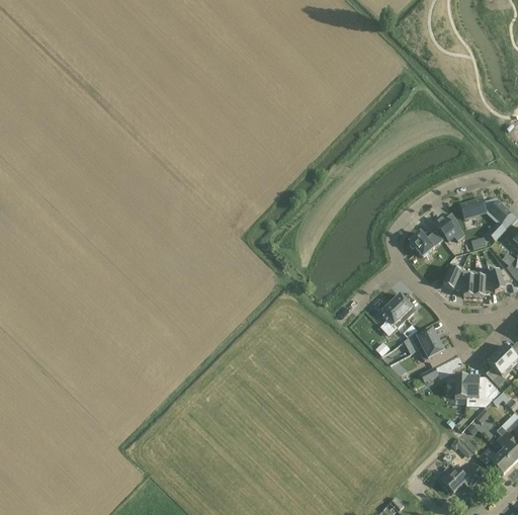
[(482,197),(460,204),(464,219),(485,212),(489,211),(501,223),(511,212),(498,200),(497,201),(496,200),(484,203),(483,201),(482,197)]
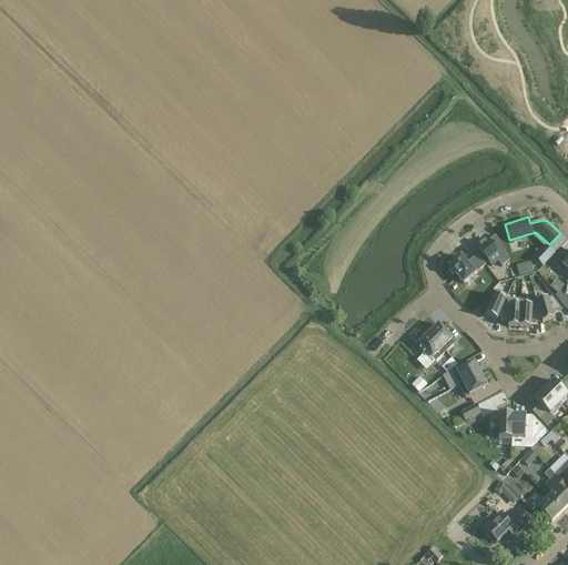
[(479,236),(474,241),(476,243),(475,243),(492,264),(500,256),(495,246),(485,235),(480,239),(479,236)]
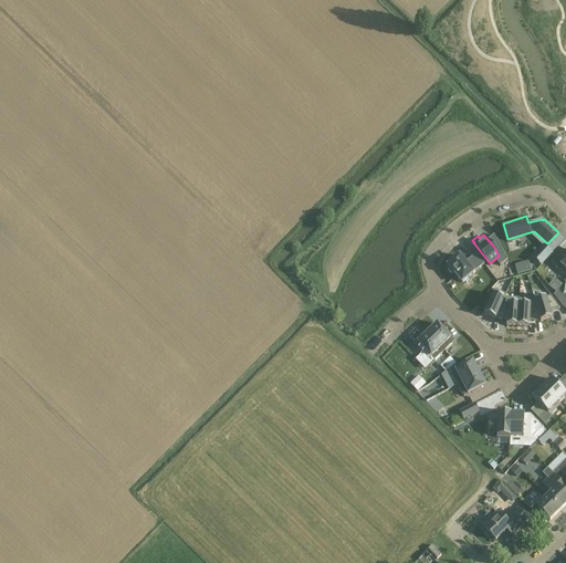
[(533,254),(541,262),(552,251),(544,243),(543,244),(533,254)]
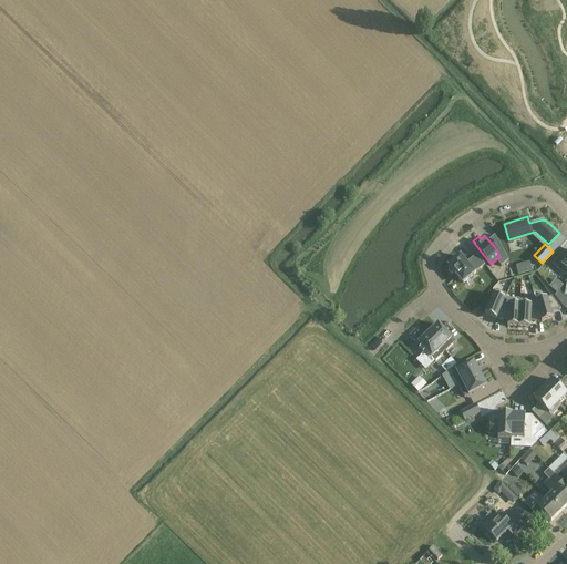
[(566,249),(565,248),(554,262),(566,274),(566,249)]
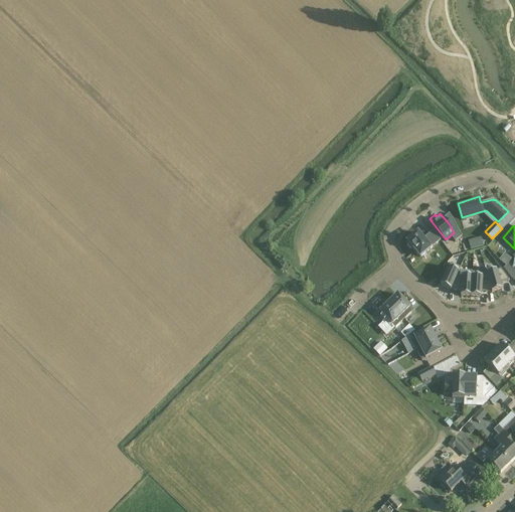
[(430,228),(421,234),(416,228),(405,237),(407,239),(405,240),(408,244),(410,242),(418,252),(437,237),(430,228)]
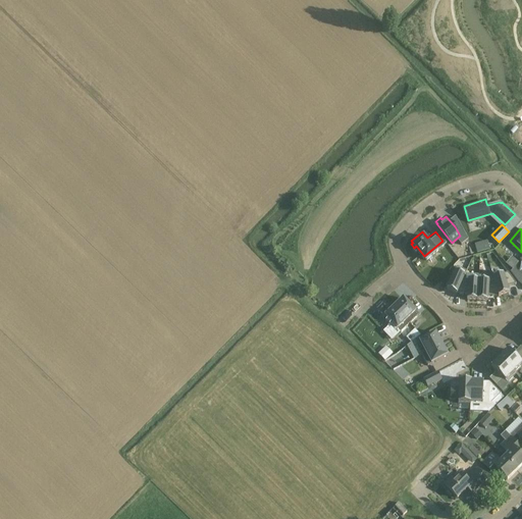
[(438,266),(446,271),(459,257),(453,251),(438,266)]
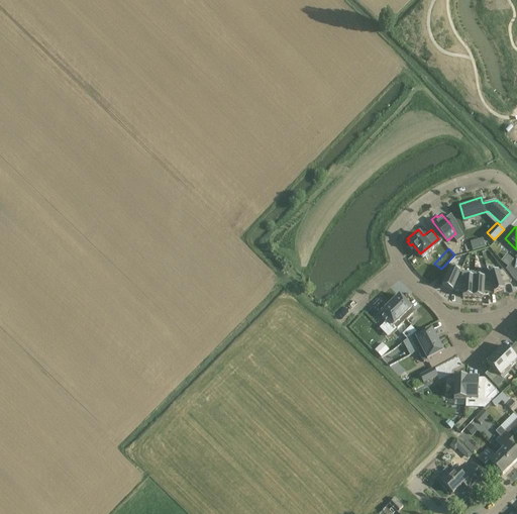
[(501,259),(508,264),(513,255),(506,250),(501,259)]
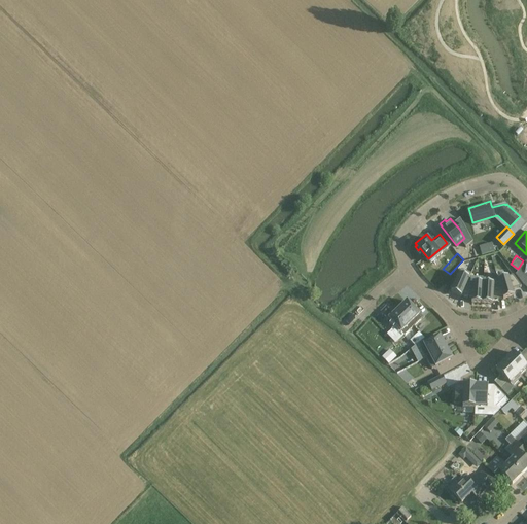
[(510,271),(494,276),(500,294),(501,295),(512,291),(507,283),(517,280),(510,271)]
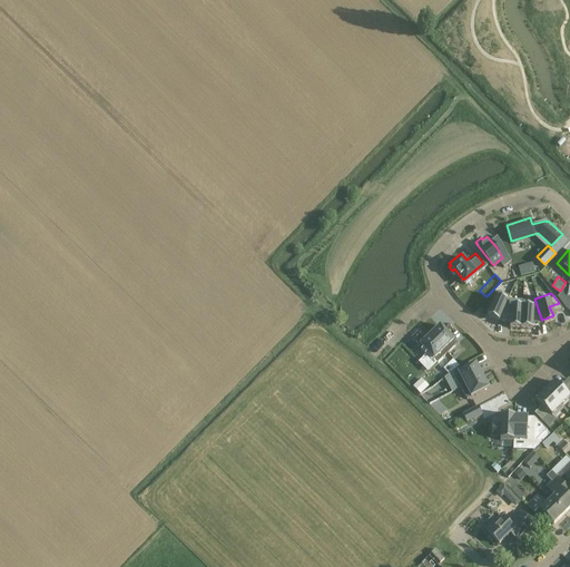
[(526,304),(518,304),(519,326),(531,326),(530,320),(541,319),(534,299),(532,294),(526,294),(526,304)]
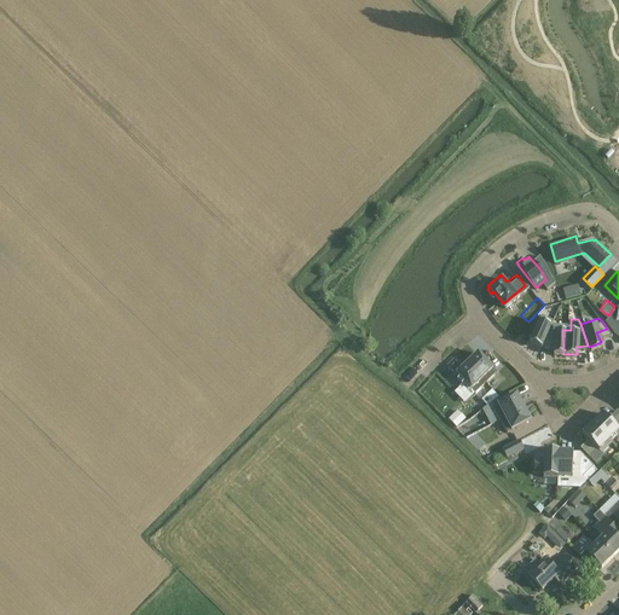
[(545,326),(539,348),(551,348),(551,355),(563,354),(562,330),(555,331),(555,320),(547,320),(545,326)]
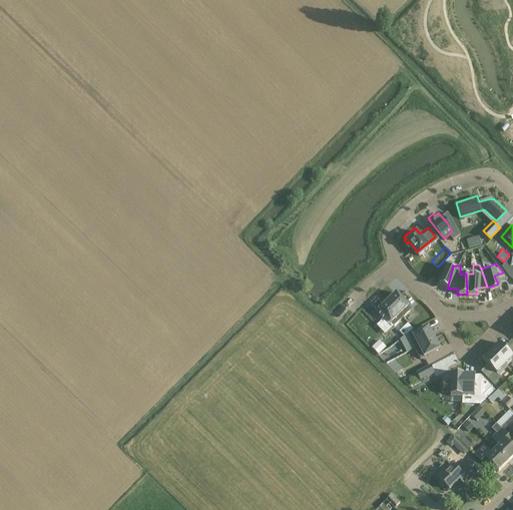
[(442,268),(436,287),(447,290),(447,289),(452,271),(442,268)]
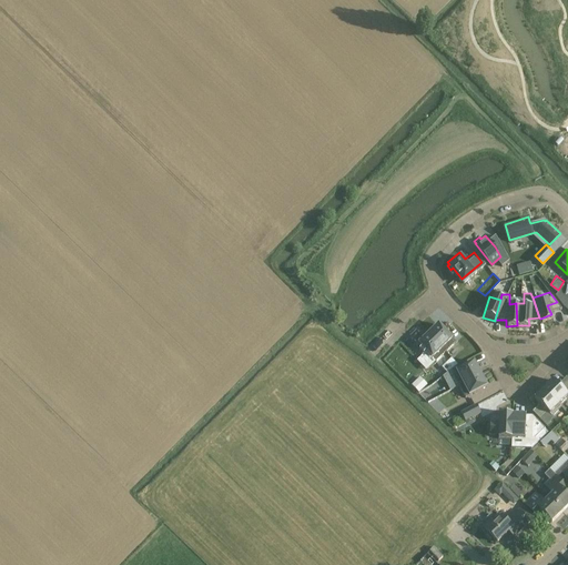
[(455,340),(438,322),(437,323),(436,322),(432,326),(433,328),(429,331),(428,332),(446,350),(455,340)]
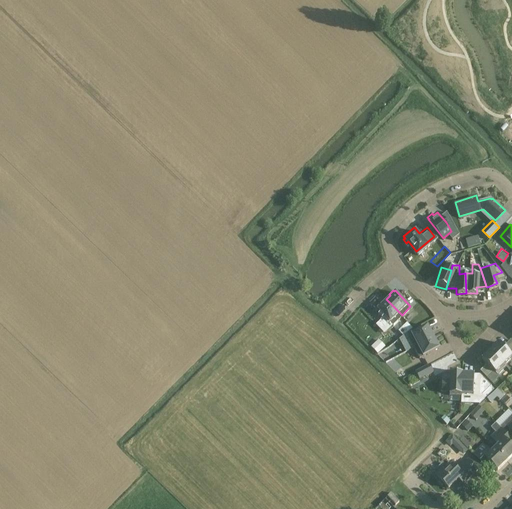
[(379,291),(370,296),(375,304),(384,299),(379,291)]
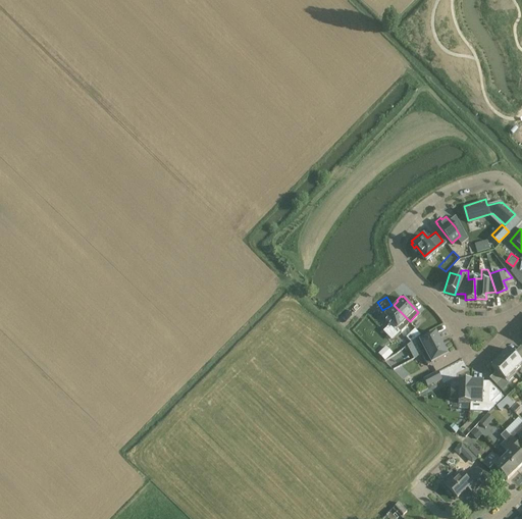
[(401,329),(410,321),(394,305),(393,306),(389,309),(388,307),(384,311),(385,313),(384,314),(401,329)]
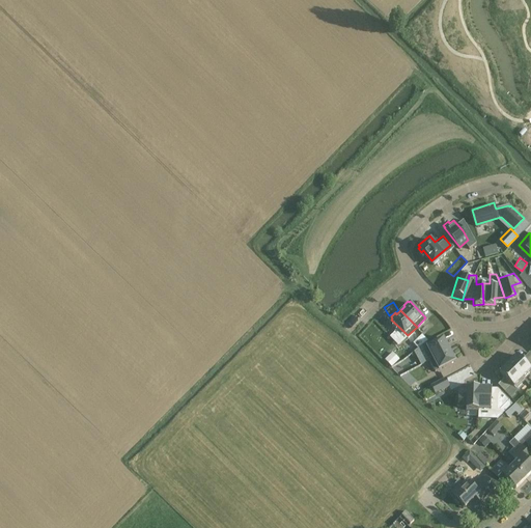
[(413,341),(418,346),(428,338),(422,333),(413,341)]
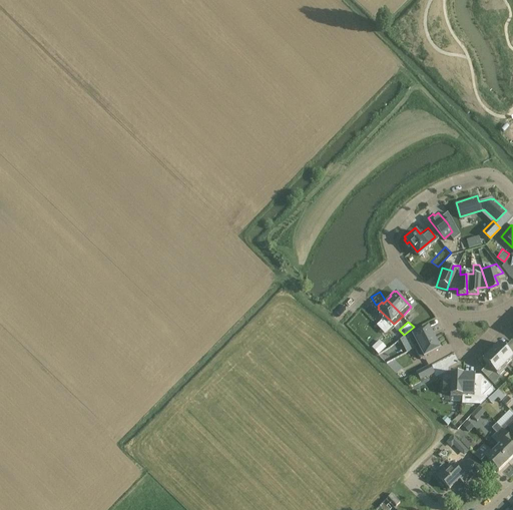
[(409,335),(414,345),(414,347),(434,336),(428,325),(409,335)]
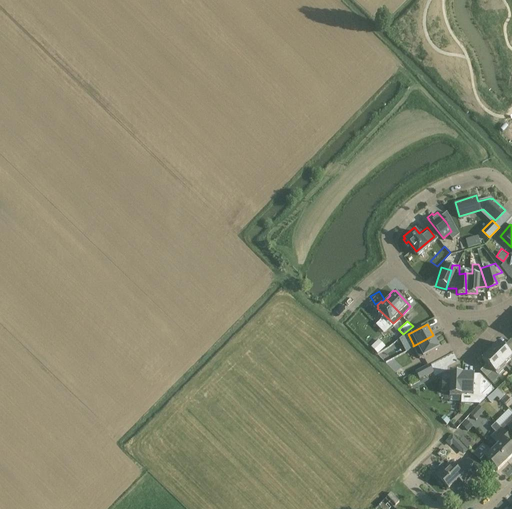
[(413,346),(414,347),(419,356),(439,346),(433,335),(413,346)]
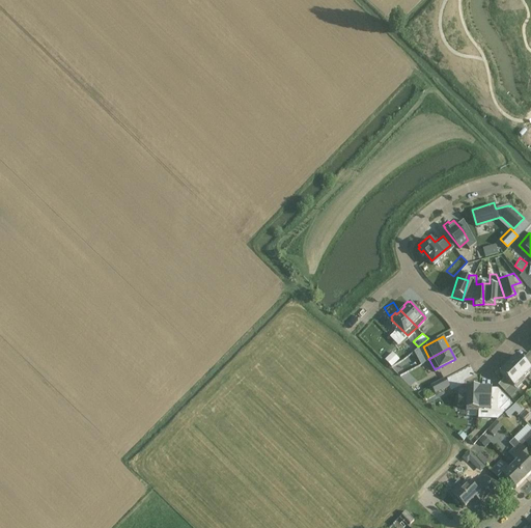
[(530,362),(530,352),(529,350),(522,357),(529,364),(530,362)]
